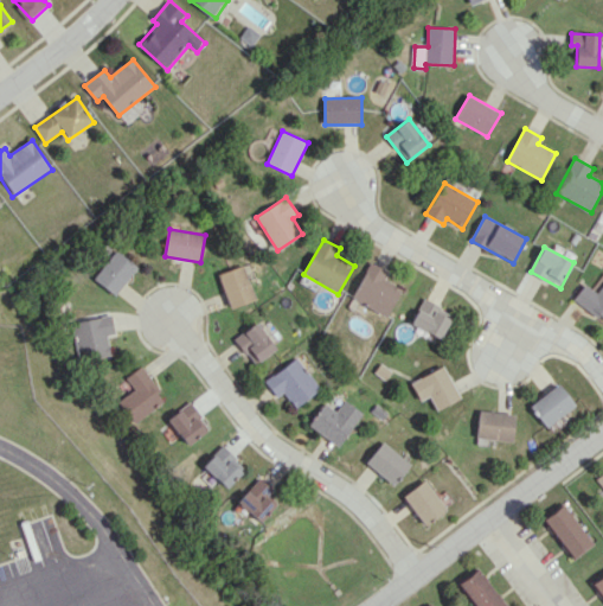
[(117,250),(96,279),(116,295),(139,267),(117,250)]
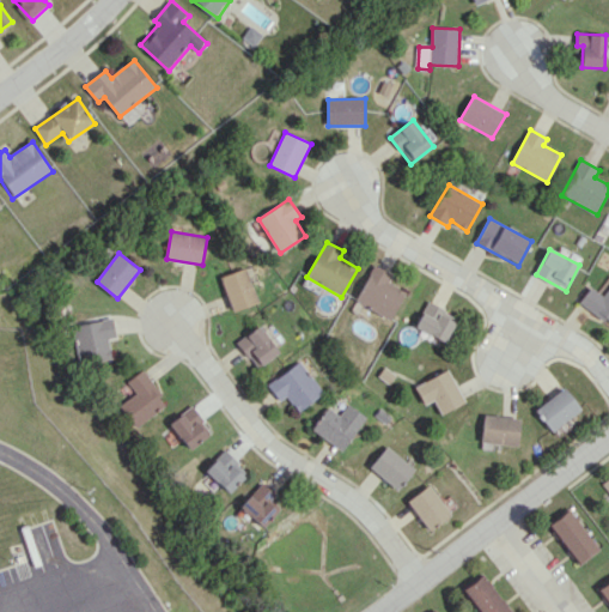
[(394,274),(375,265),(357,302),(391,320),(406,291),(389,283),(394,274)]
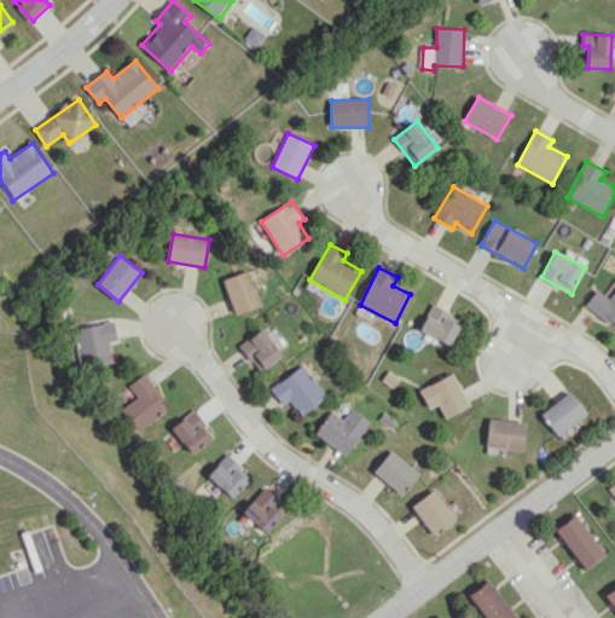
[(237,316),(261,306),(248,271),(222,281),(237,316)]
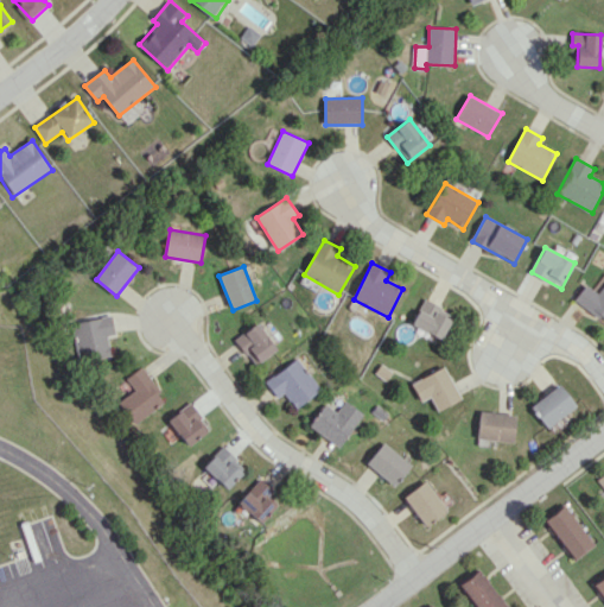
[(596,291),(585,284),(574,298),(603,320),(603,280),(596,291)]
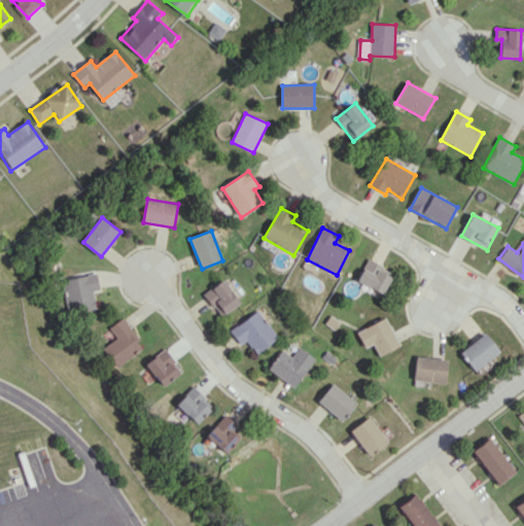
[(394,273),(369,260),(358,282),(384,294),(394,273)]
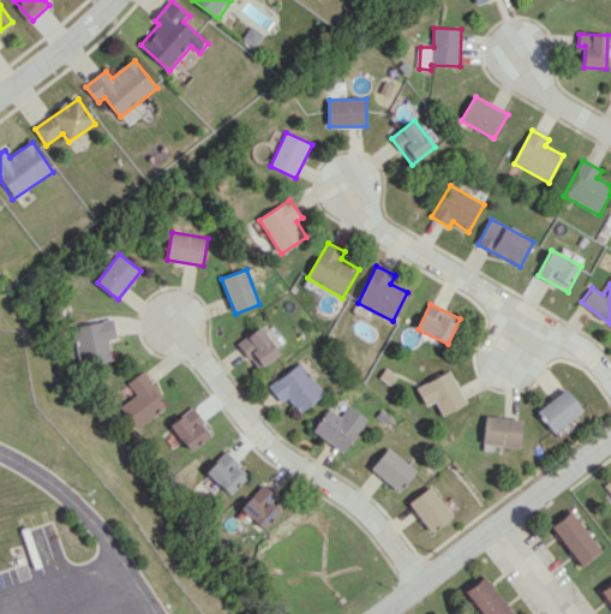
[(75,327),(81,367),(113,361),(109,340),(117,339),(114,321),(75,327)]
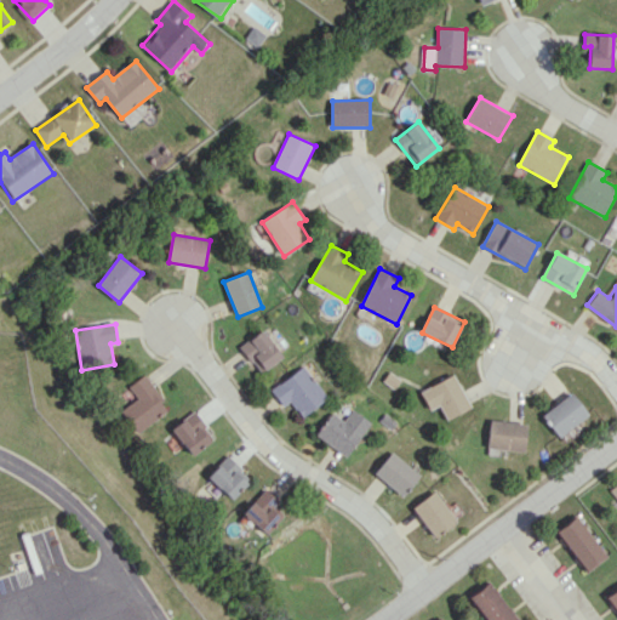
[(240,347),(260,374),(283,358),(263,330),(240,347)]
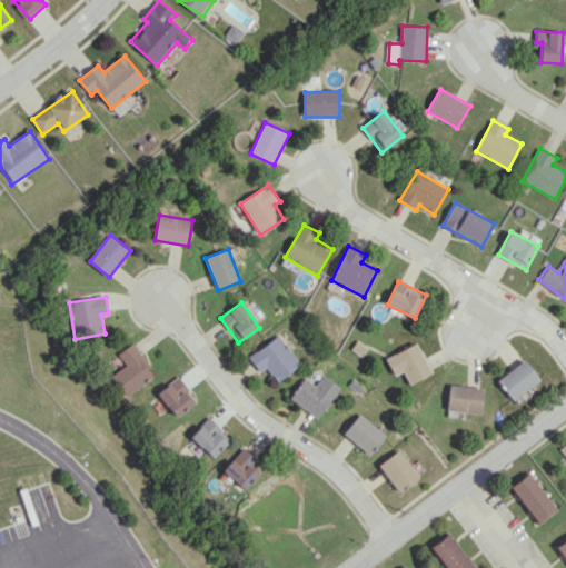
[(266,369),(278,384),(301,365),(278,336),(249,358),(260,374),(266,369)]
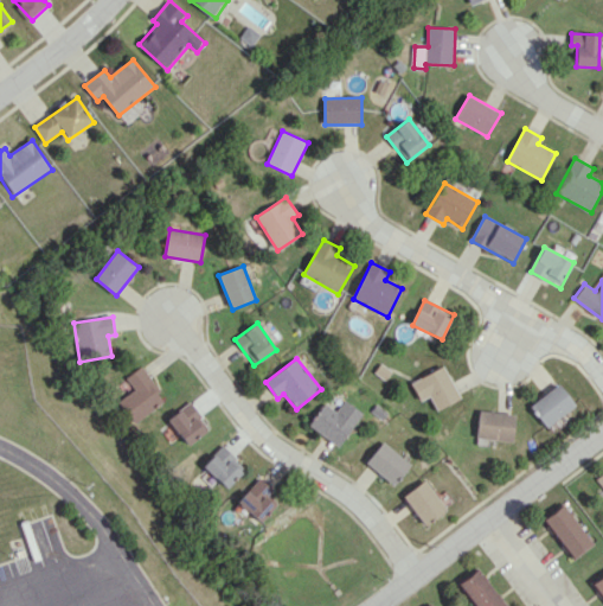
[(383,364),(376,372),(385,380),(392,371),(383,364)]
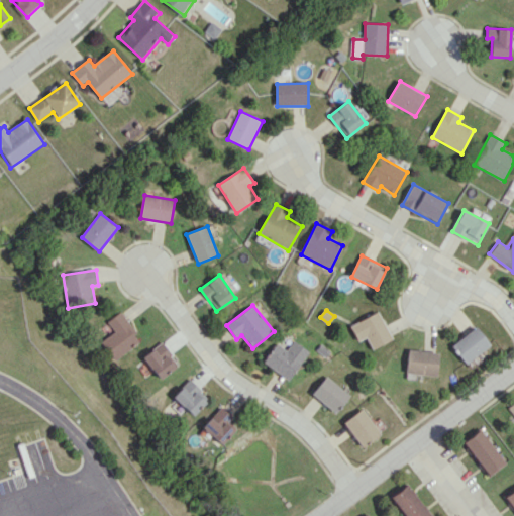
[(379,312),(351,326),(360,341),(367,337),(374,350),(394,339),(379,312)]
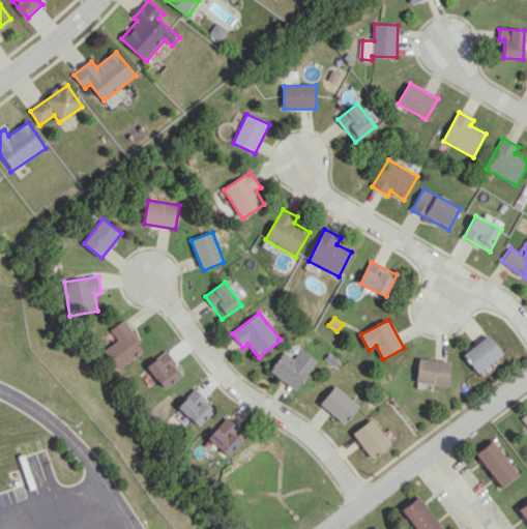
[(145,350),(123,321),(111,330),(118,341),(104,351),(118,370),(145,350)]
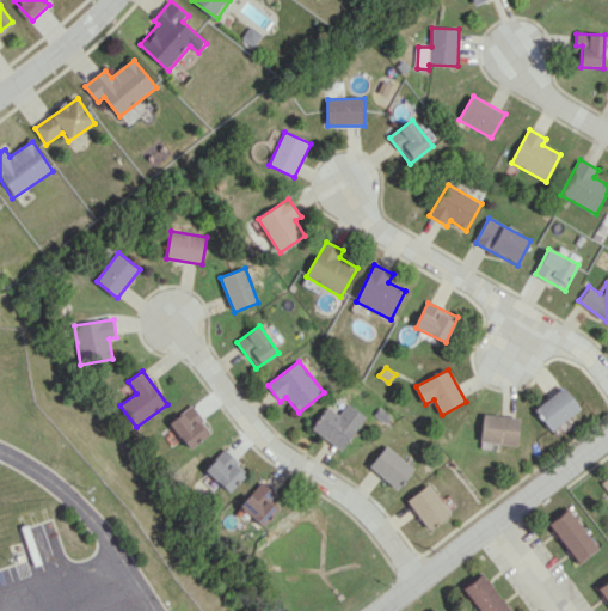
[(535,410),(553,432),(581,408),(564,388),(535,410)]
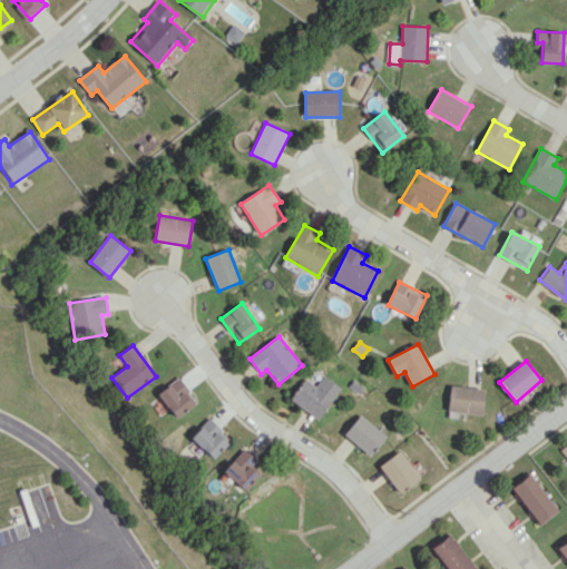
[(341,386),(323,376),(318,386),(305,379),(291,402),(321,420),(341,386)]
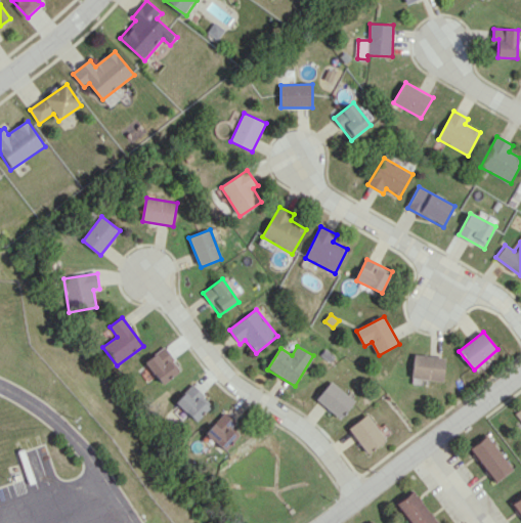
[(163,385),(181,371),(163,348),(145,362),(163,385)]
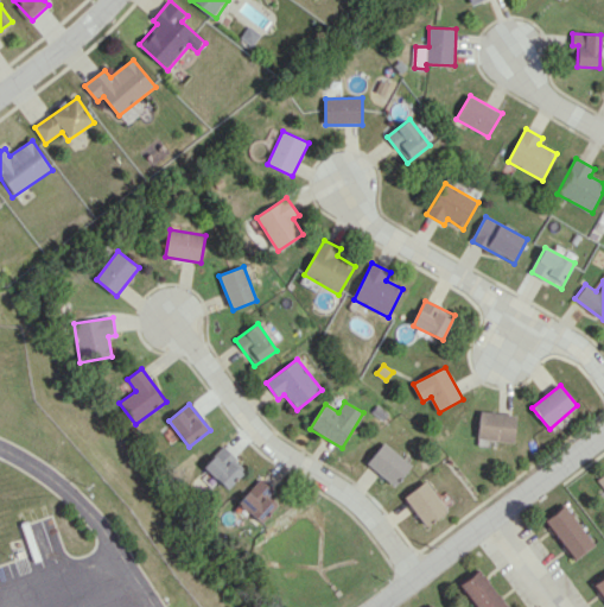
[(516,415),(479,412),(478,440),(515,442),(516,415)]
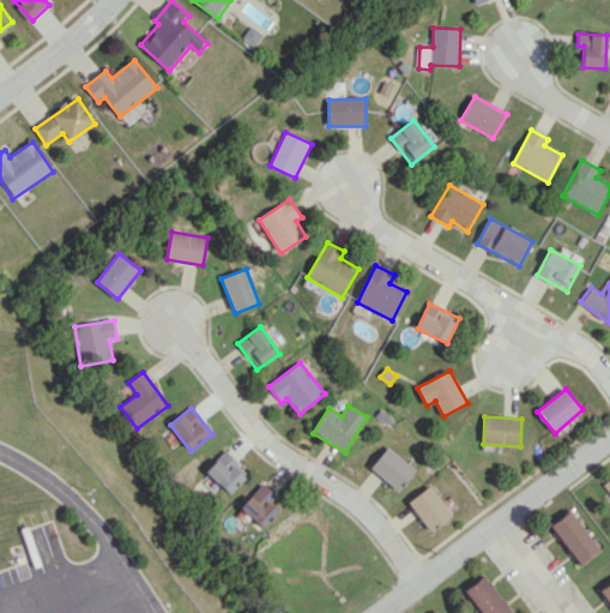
[(372,469),(400,492),(417,470),(388,448),(372,469)]
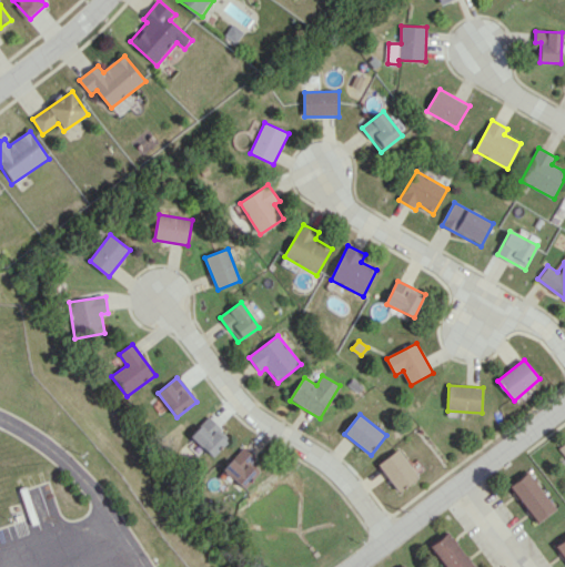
[(213,457),(231,439),(209,417),(191,436),(213,457)]
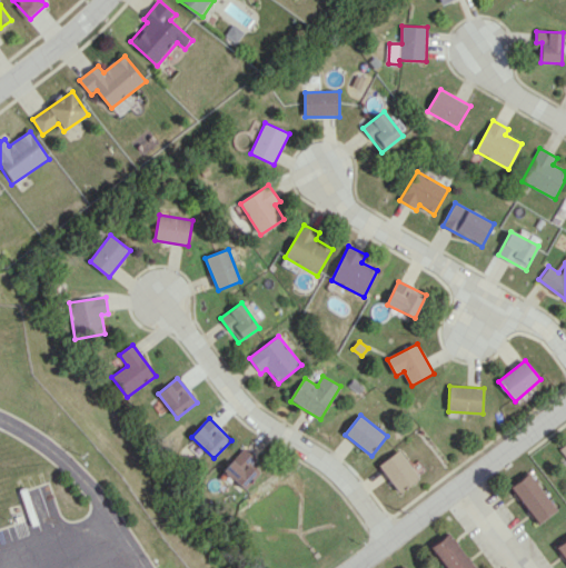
[(222,470),(242,489),(257,475),(249,467),(256,460),(244,449),(222,470)]
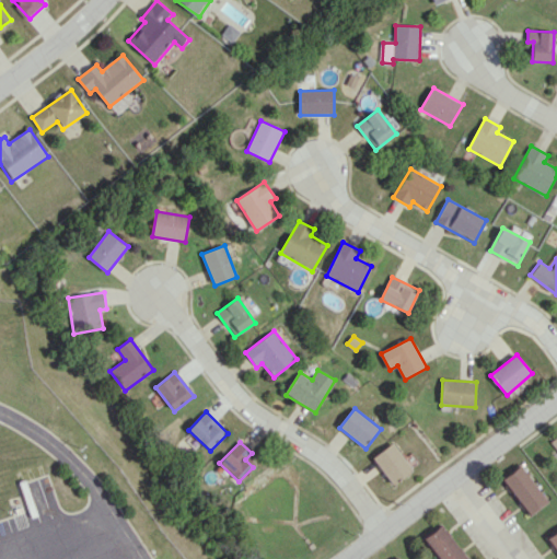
[(394,486),(414,470),(393,443),(373,458),(394,486)]
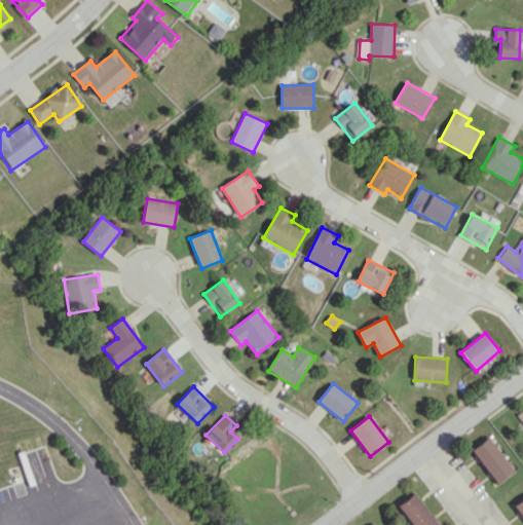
[(496,485),(515,473),(492,437),(474,449),(496,485)]
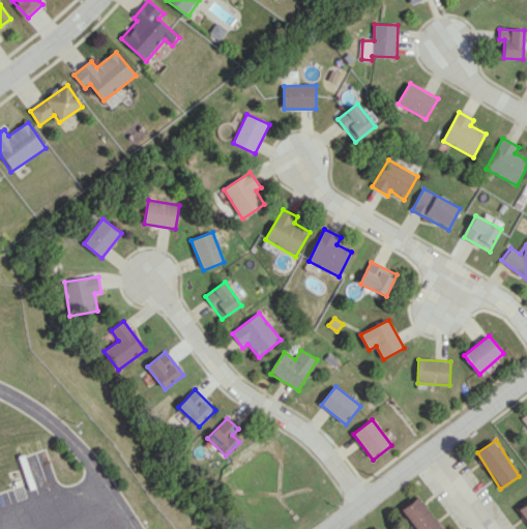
[(445,528),(417,497),(401,512),(416,528),(445,528)]
